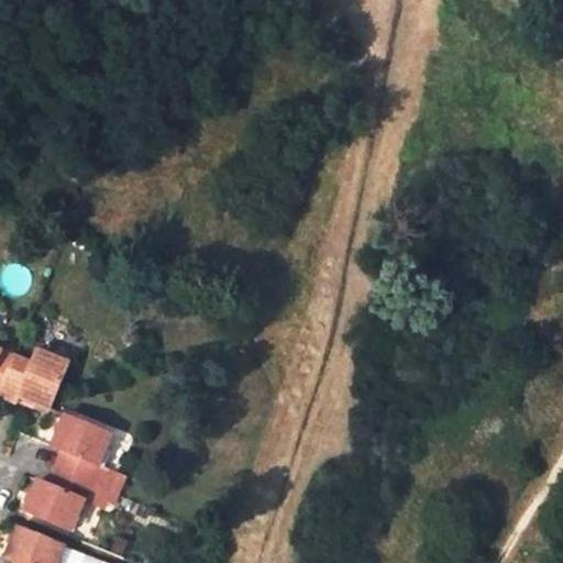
[(41,350),(34,364),(17,355),(0,394),(0,397),(18,405),(20,397),(51,410),(72,362),(41,350)]
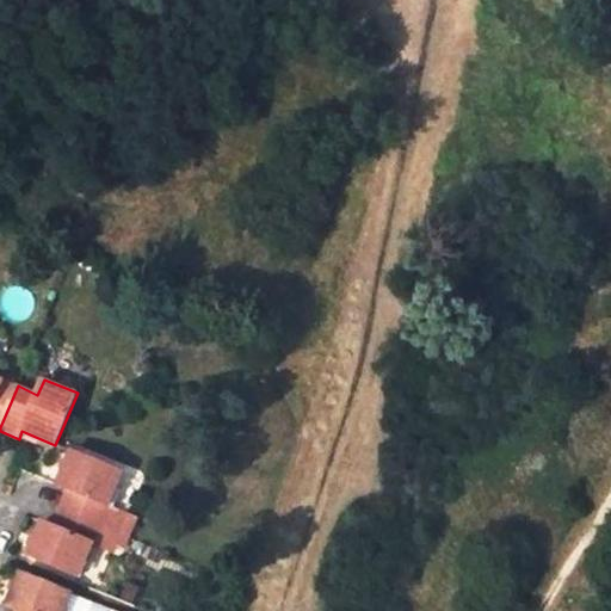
[(0,427),(18,386),(5,381),(0,390),(0,427)]
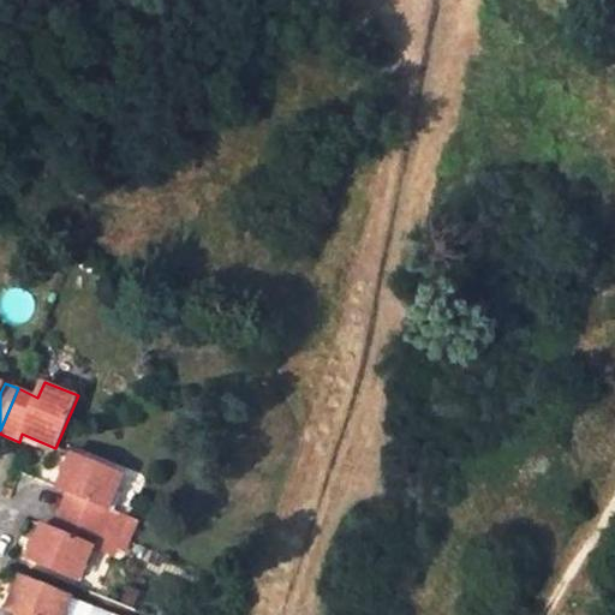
[(111,511),(125,477),(71,454),(57,487),(71,491),(63,511),(107,529),(114,512),(111,511)]
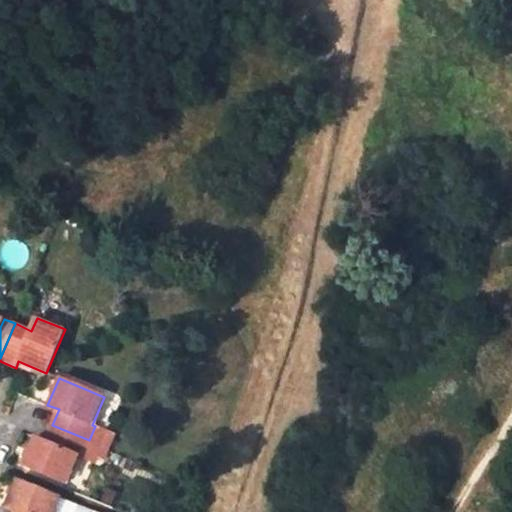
[(67,484),(79,455),(83,457),(89,440),(52,425),(45,439),(36,435),(23,465),(67,484)]
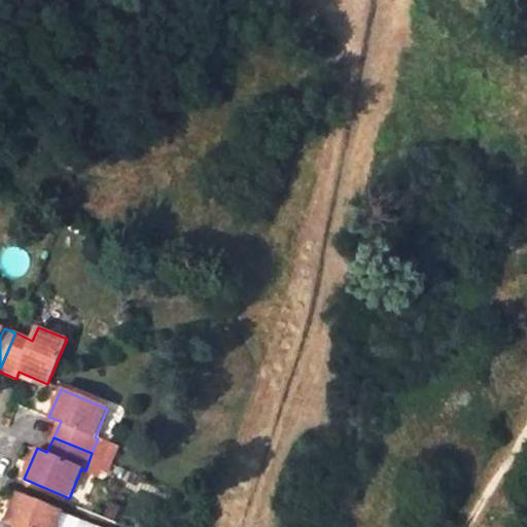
[(56,526),(62,512),(18,492),(5,523),(14,526),(56,526)]
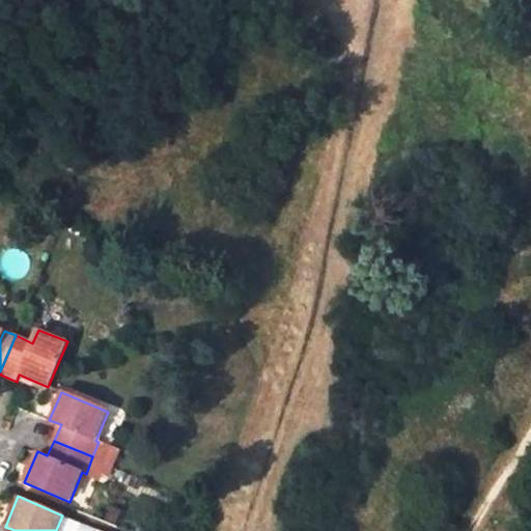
[(71,530),(75,521),(62,515),(56,530),(71,530)]
